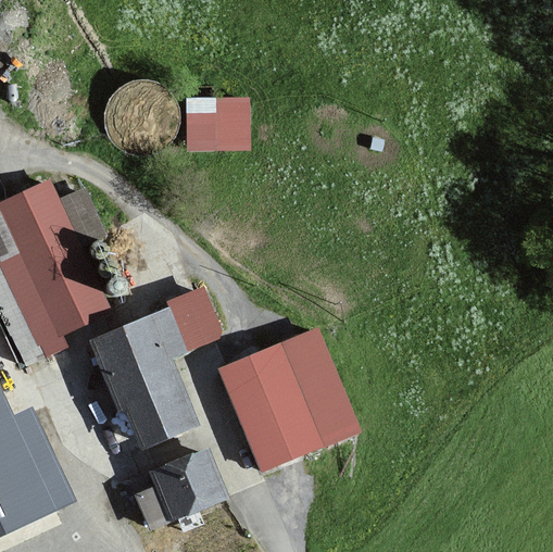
[(249,96),(186,97),(186,148),(249,147),(249,96)]
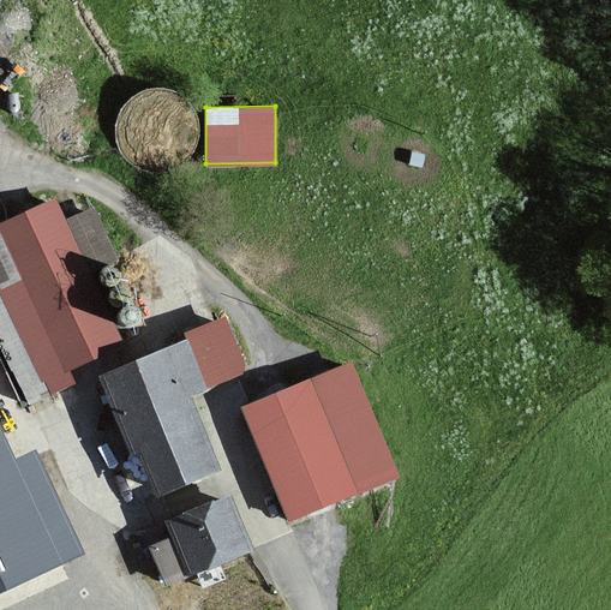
[(0,289),(39,390),(67,380),(58,357),(118,334),(90,264),(107,257),(89,211),(55,225),(47,202),(0,219),(0,289)]
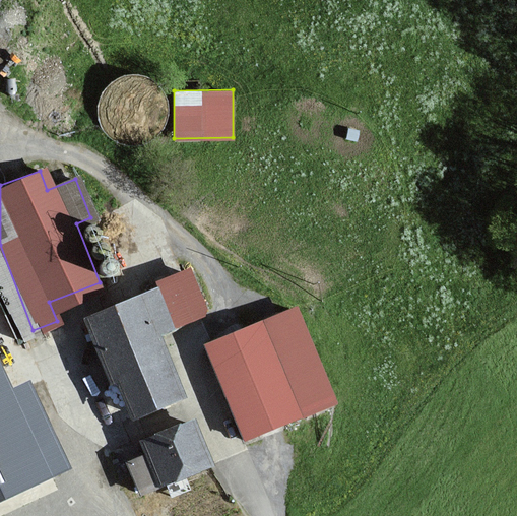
[(186,273),(82,318),(124,414),(178,391),(152,331),(202,310),(186,273)]
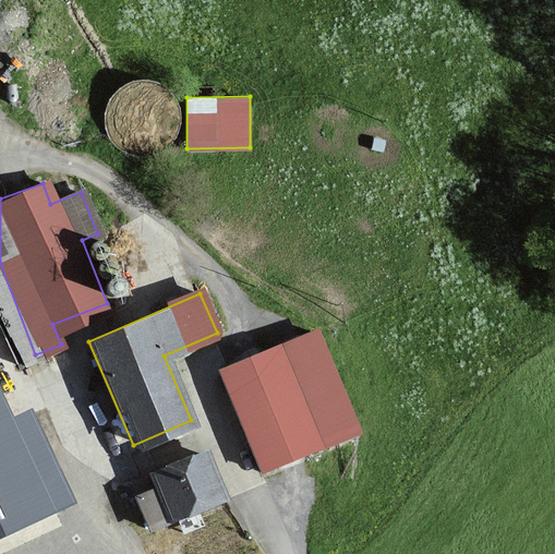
[(221,369),(266,474),(300,460),(360,434),(315,328),(221,369)]
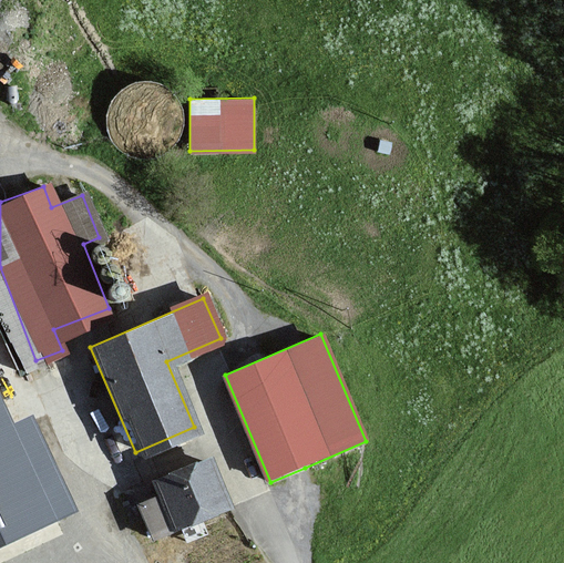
[(16,427),(0,392),(0,540),(77,507),(37,417),(16,427)]
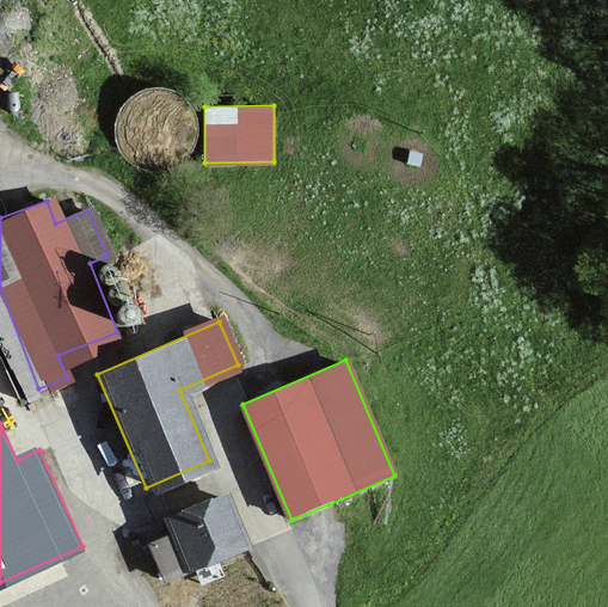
[(174,503),(180,517),(148,531),(167,576),(250,543),(223,483),(174,503)]
